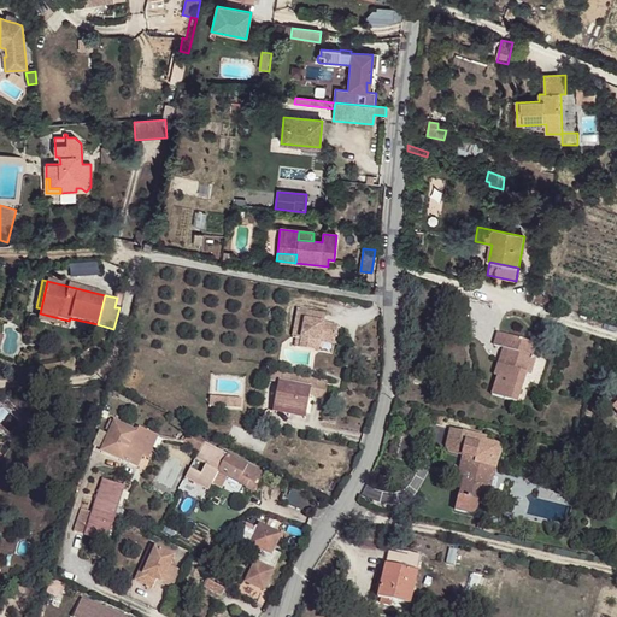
[(297,338),(295,347),(315,351),(317,338),(335,341),(338,327),(323,324),(325,315),(298,310),(297,322),(305,323),(301,339),(297,338)]
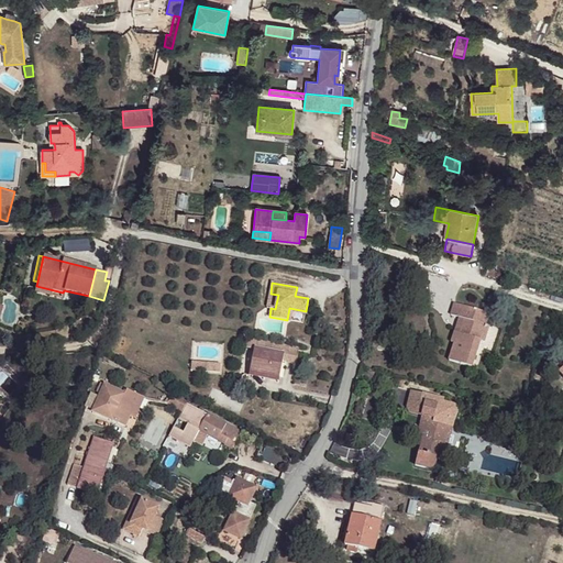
[(62,299),(63,293),(36,286),(34,293),(62,299)]
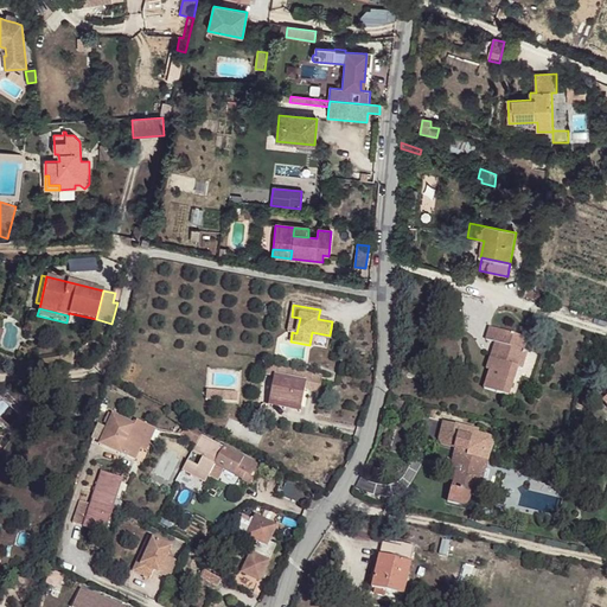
[(296,333),(300,318),(292,317),(288,332),(292,332),(296,333)]
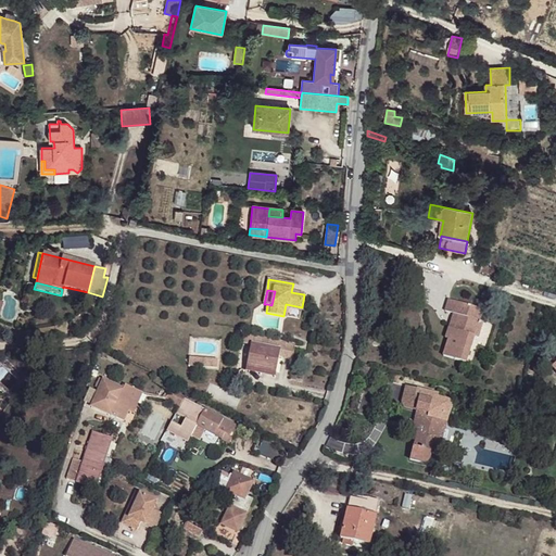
[(478,338),(483,323),(479,321),(482,311),(449,300),(445,312),(453,314),(458,315),(454,329),(449,328),(445,338),(449,339),(443,356),(466,363),(475,337),(478,338)]
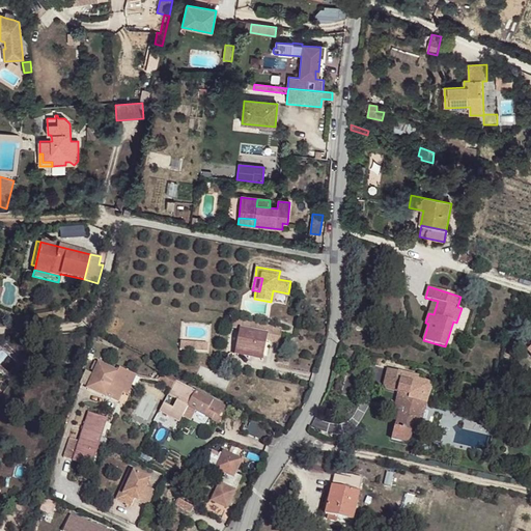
[(274,303),(276,296),(287,298),(288,294),(273,290),(271,302),(274,303)]
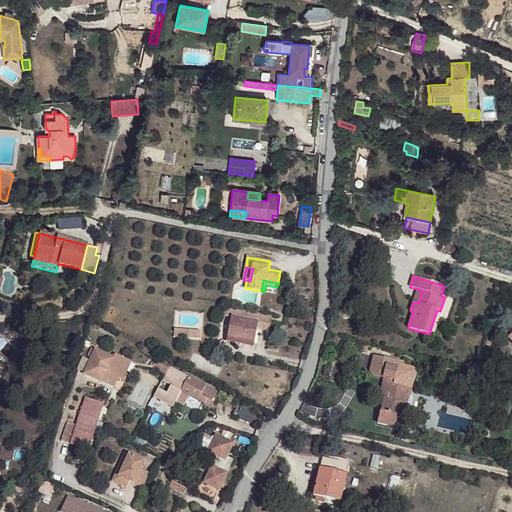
[(418,303),(422,290),(417,289),(413,302),(418,303)]
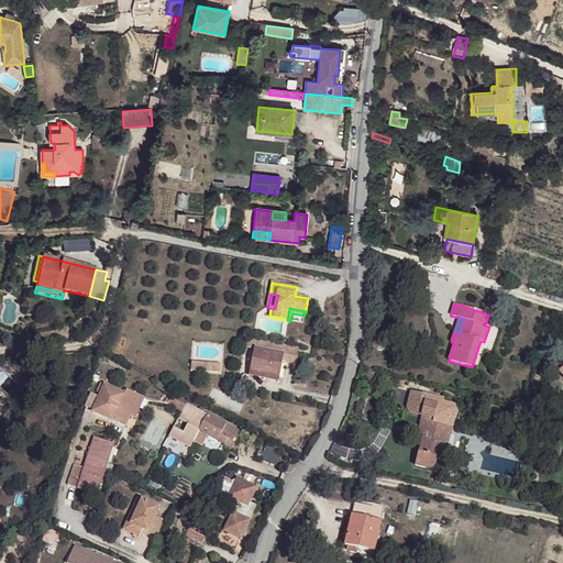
[(389,352),(392,338),(379,337),(378,350),(389,352)]
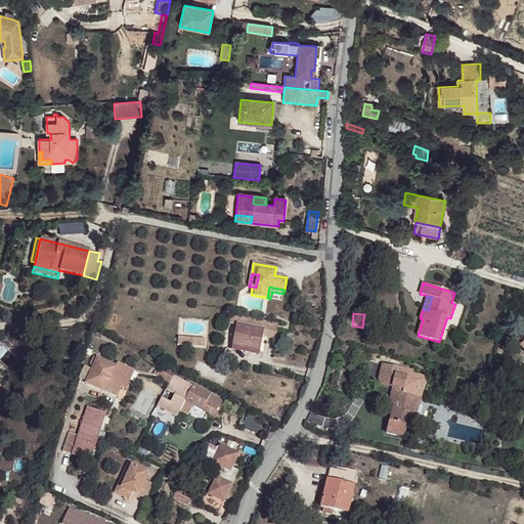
[(234,338),(232,350),(260,355),(262,342),(265,330),(237,324),(239,317),(230,315),(229,323),(236,325),(235,334),(232,334),(231,337),(234,338)]
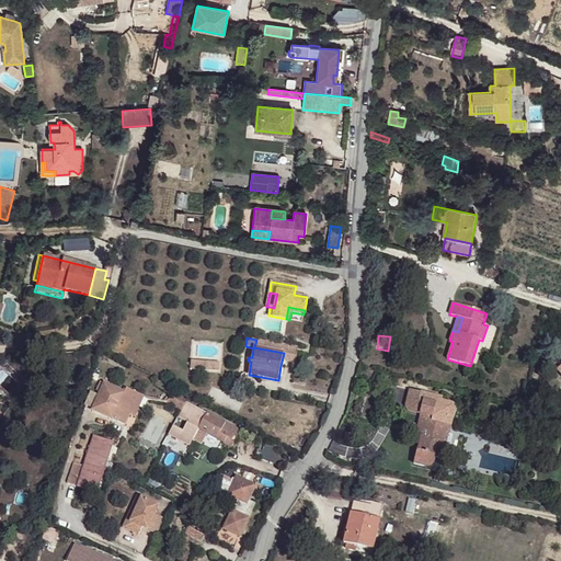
[(284,353),(281,366),(284,366),(285,362),(295,364),(298,347),(256,340),(254,347),(284,353)]
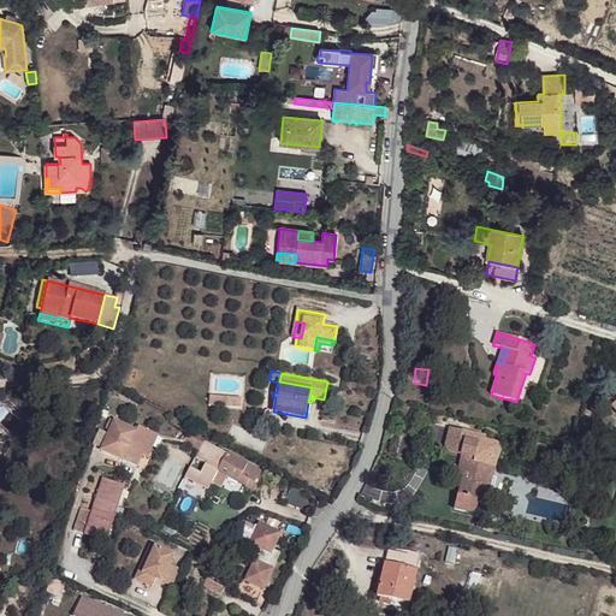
[(273,392),(277,392),(278,383),(270,380),(267,391),(273,392)]
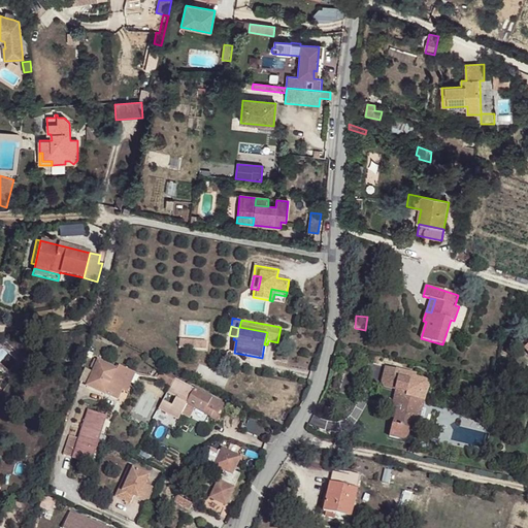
[(28,345),(31,349),(37,342),(33,339),(28,345)]
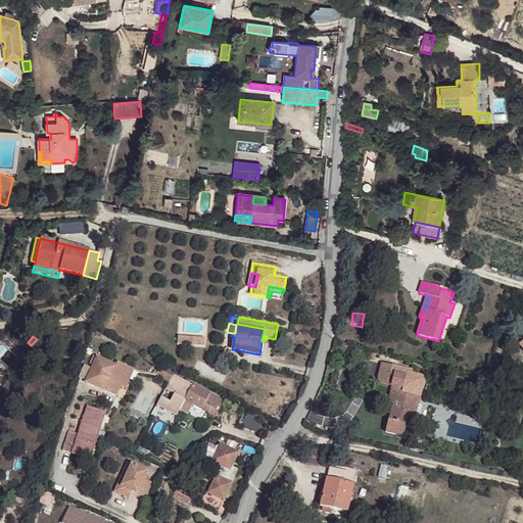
[(87,381),(86,383),(116,396),(121,386),(130,368),(117,363),(115,367),(93,355),(90,365),(94,367),(92,369),(87,381)]
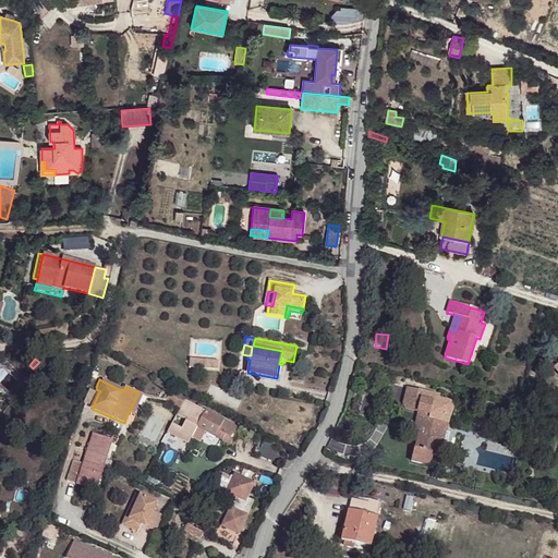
[(446,431),(452,408),(452,404),(450,402),(439,399),(440,396),(408,388),(403,402),(403,405),(405,408),(407,409),(419,412),(421,413),(417,427),(422,428),(421,435),(420,435),(415,449),(414,449),(411,461),(423,464),(427,464),(428,464),(431,462),(433,455),(436,456),(443,431),(446,431)]
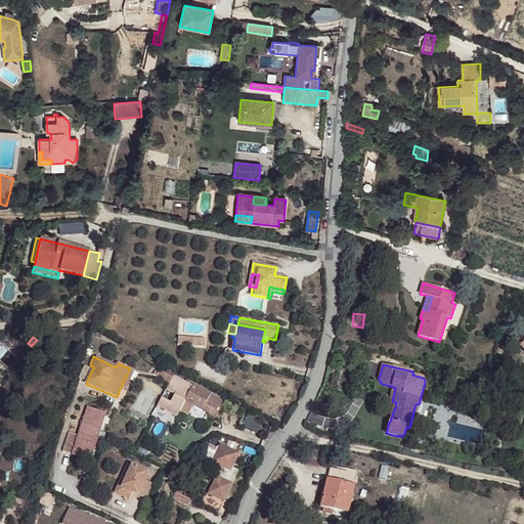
[(87,382),(92,369),(84,366),(79,379),(87,382)]
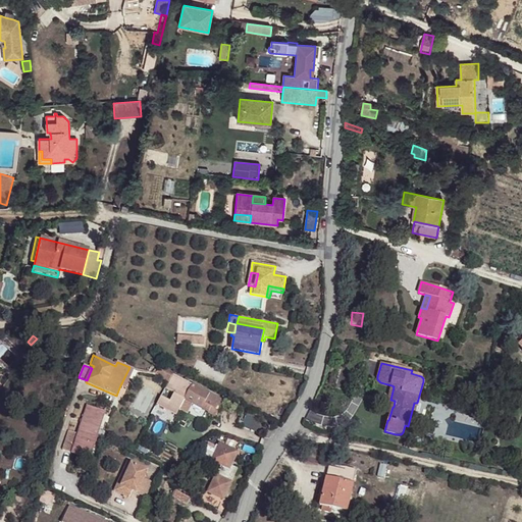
[(159,377),(168,382),(173,373),(160,366),(156,374),(159,376),(159,377)]
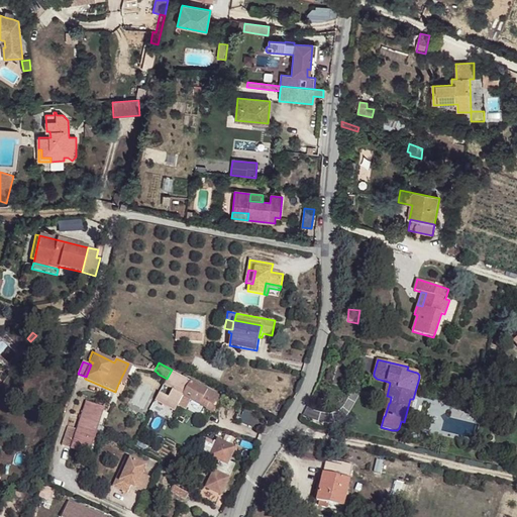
[(124,384),(132,366),(128,364),(119,382),(124,384)]
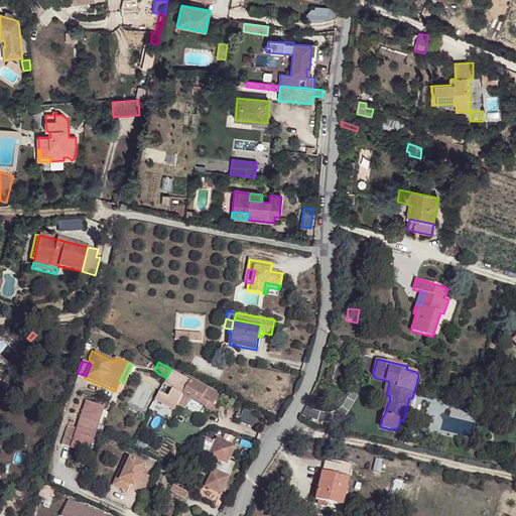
[(155,400),(174,410),(177,404),(185,409),(190,399),(207,408),(210,410),(213,405),(216,406),(221,397),(171,371),(164,384),(172,389),(168,397),(159,392),(155,400)]
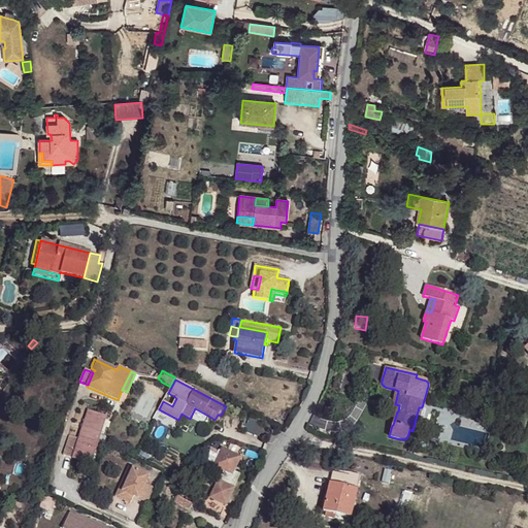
[(398,411),(399,405),(395,404),(398,391),(396,390),(391,410),(397,411),(398,411)]
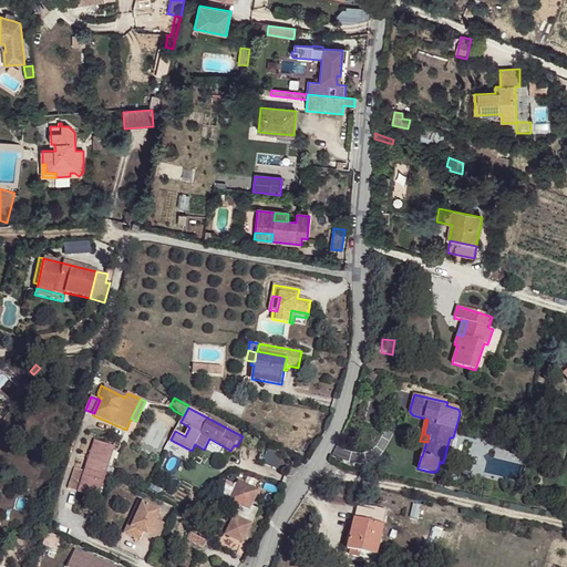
[(446,464),(453,437),(450,437),(443,463),(446,464)]
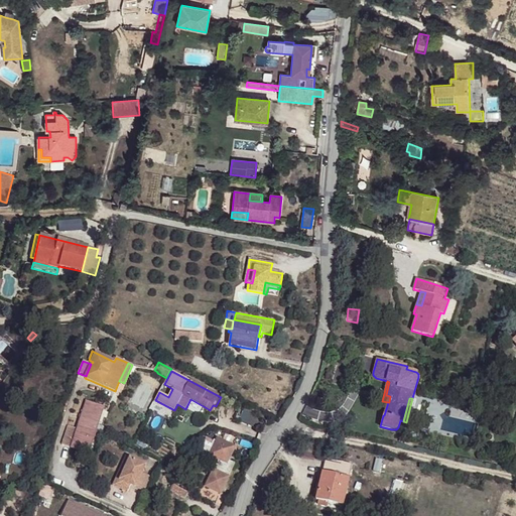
[(67,426),(60,444),(88,453),(103,406),(86,401),(77,429),(67,426)]
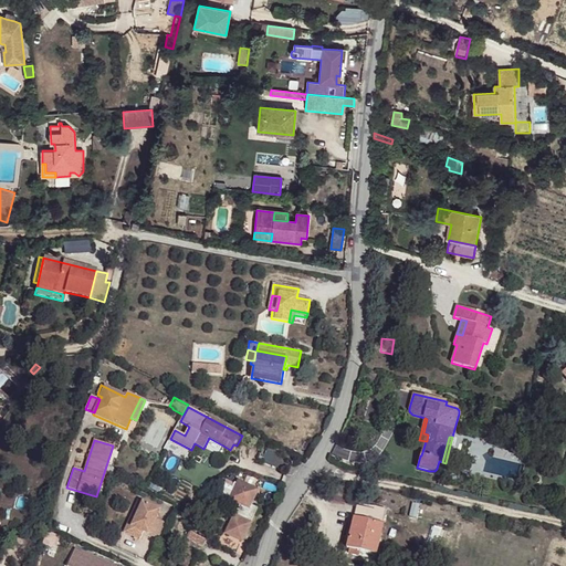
[(280,469),(284,460),(275,457),(276,454),(268,450),(263,462),(280,469)]
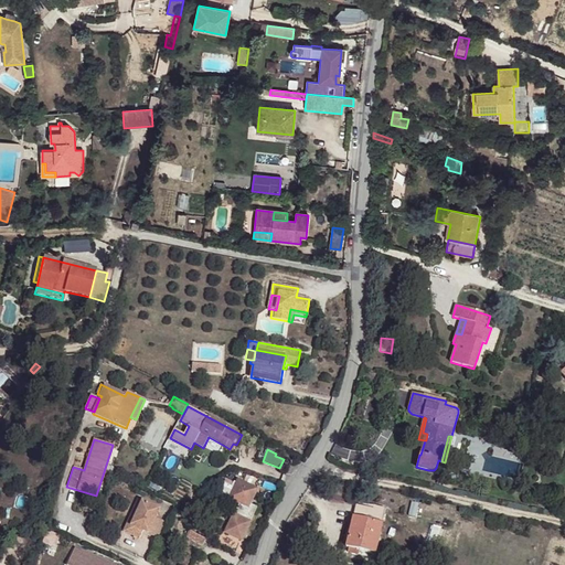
[(240,503),(225,533),(242,541),(257,508),(251,504),(257,490),(238,480),(236,484),(233,482),(232,487),(225,483),(220,494),(240,503)]
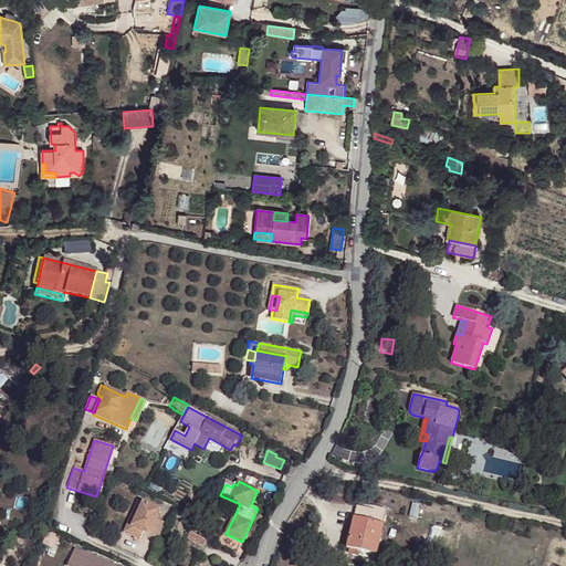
[(132,527),(143,502),(138,501),(127,525),(132,527)]
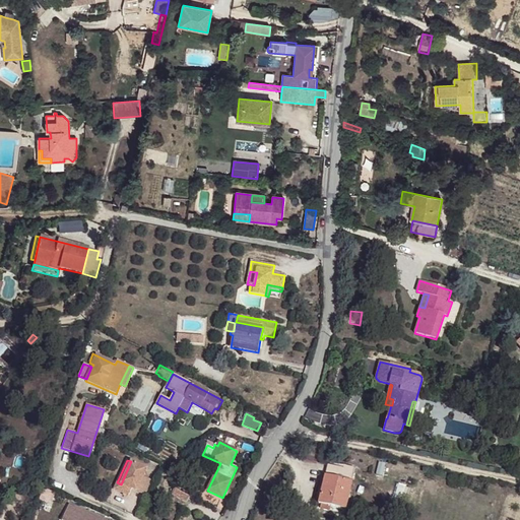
[(117,482),(114,490),(129,496),(132,490),(145,496),(151,481),(143,477),(147,468),(131,461),(121,484),(117,482)]
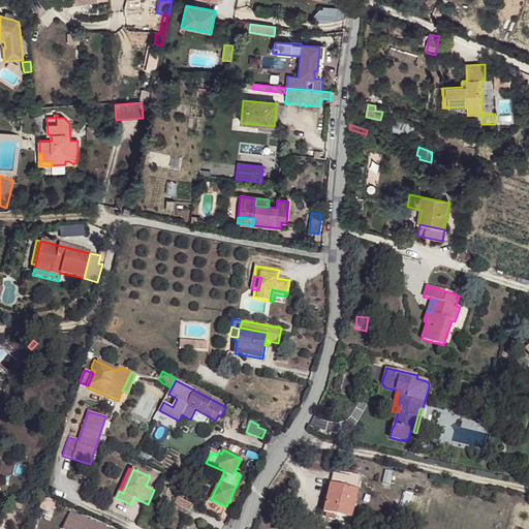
[(351,520),(362,477),(350,474),(349,477),(334,473),(324,512),(327,514),(337,516),(351,520)]
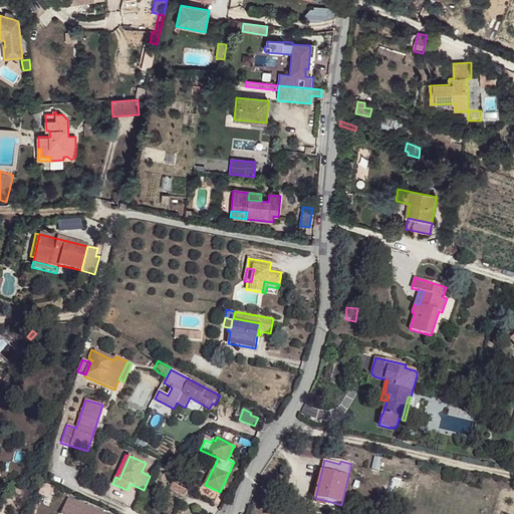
[(170,489),(184,497),(187,491),(173,483),(171,485),(170,487),(170,489)]
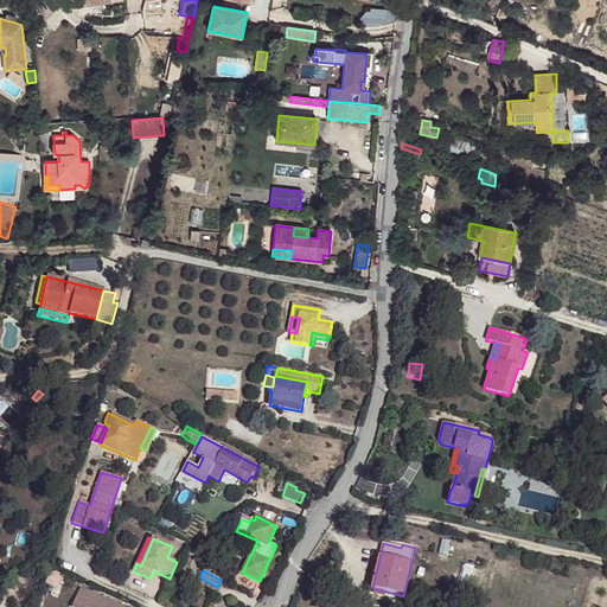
[(470,587),(471,579),(460,576),(458,580),(459,585),(470,587)]
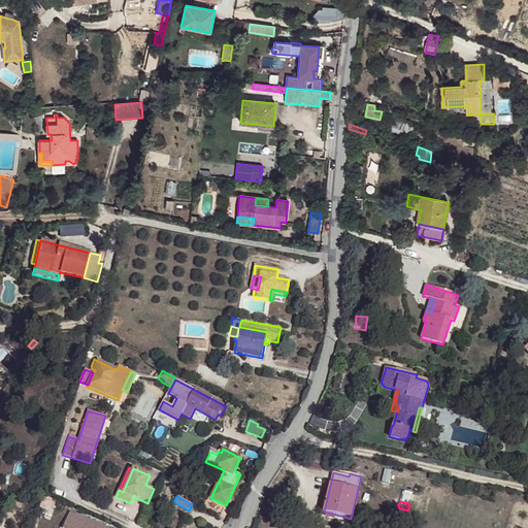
[(50,521),(55,509),(48,506),(43,518),(50,521)]
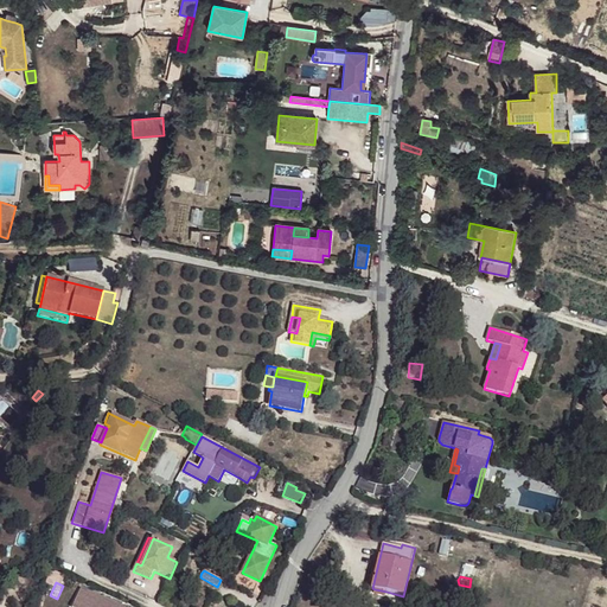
[(120,606),(81,589),(72,606),(120,606)]
